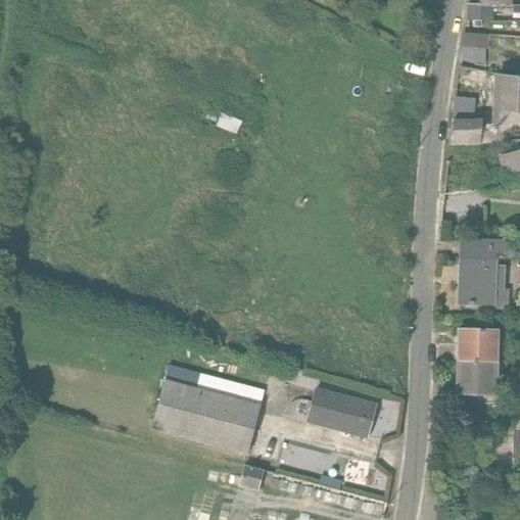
[(492,4),(480,4),(468,3),(468,18),(492,19),(492,4)]
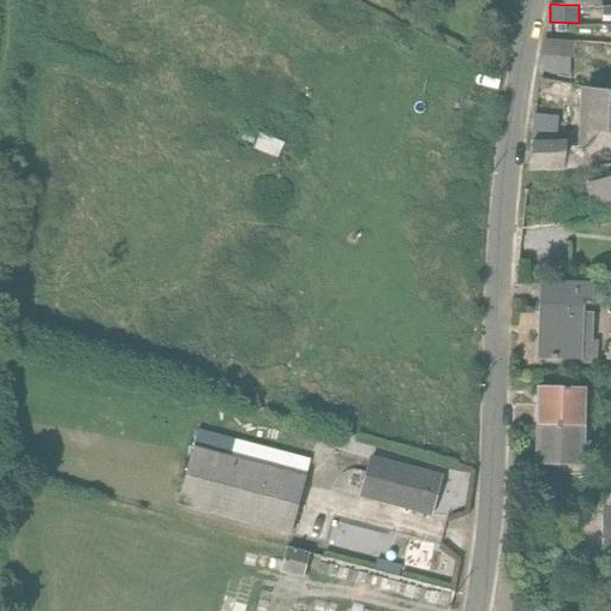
[(543,36),(541,53),(575,55),(576,39),(543,36)]
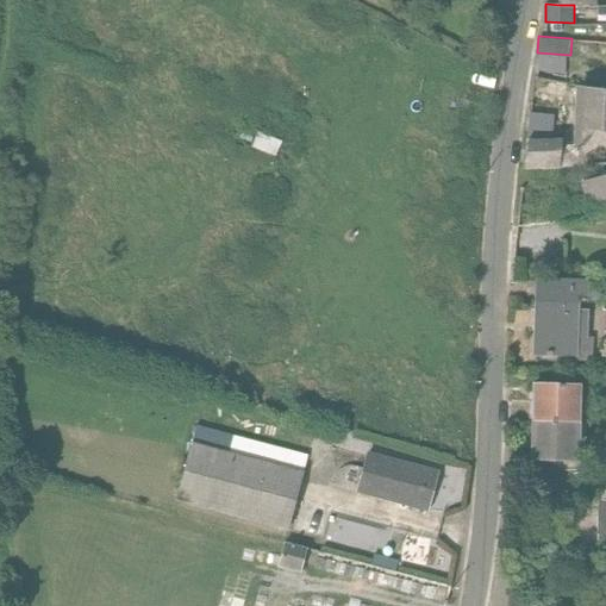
[(526,151),(525,158),(561,163),(569,163),(580,163),(579,162),(585,161),(605,157),(605,88),(578,85),(575,85),(573,110),(570,143),(564,143),(563,143),(564,137),(532,137),(528,137),(526,151)]
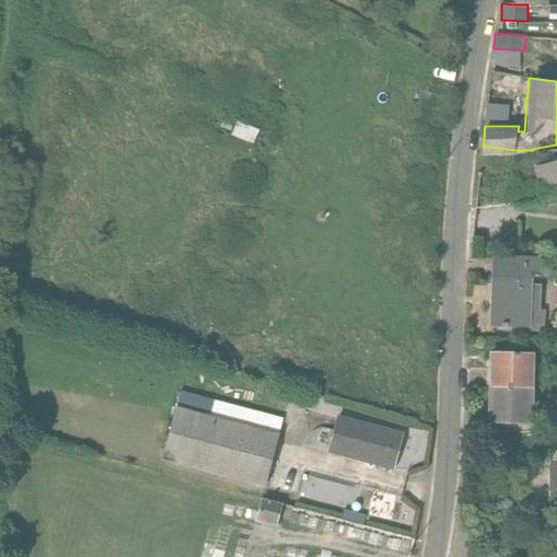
[(238,120),(232,135),(255,143),(260,129),(238,120)]
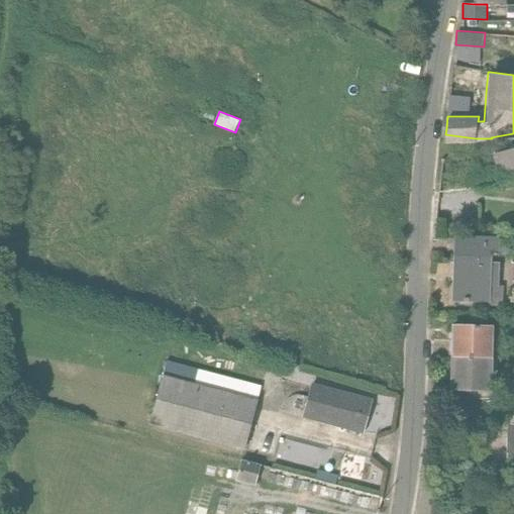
[(513,133),(496,136),(491,137),(492,138),(499,177),(513,172),(513,133)]
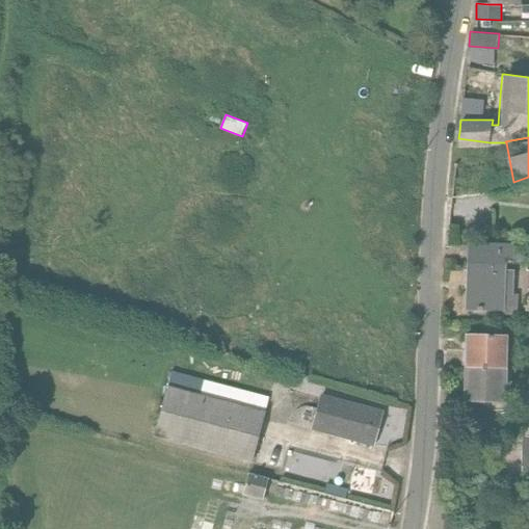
[(528,177),(513,182),(517,192),(528,188),(528,177)]
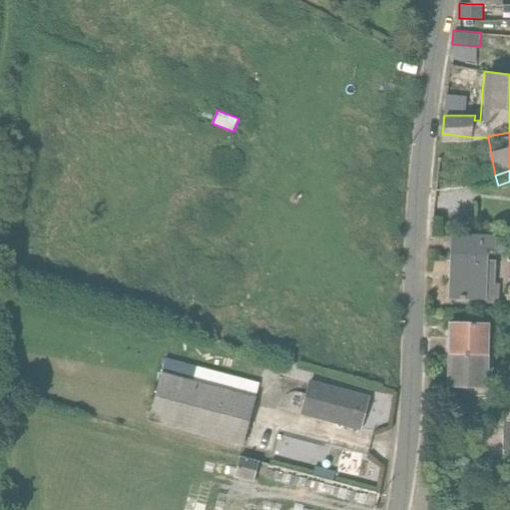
[(497,235),(496,253),(509,251),(509,246),(504,220),(495,222),(497,235)]
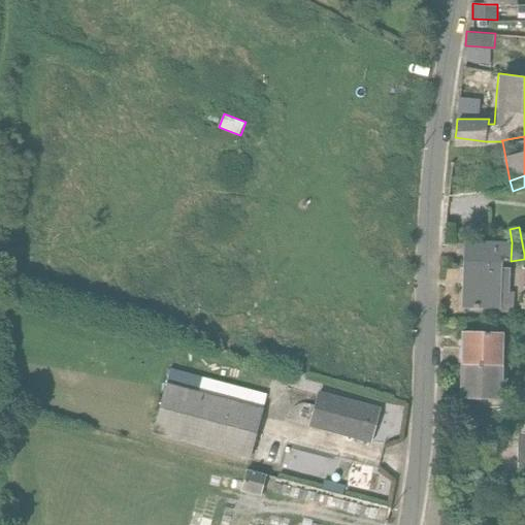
[(511,261),(512,242),(464,240),(462,307),(501,308),(501,293),(502,268),(503,261),(511,261)]
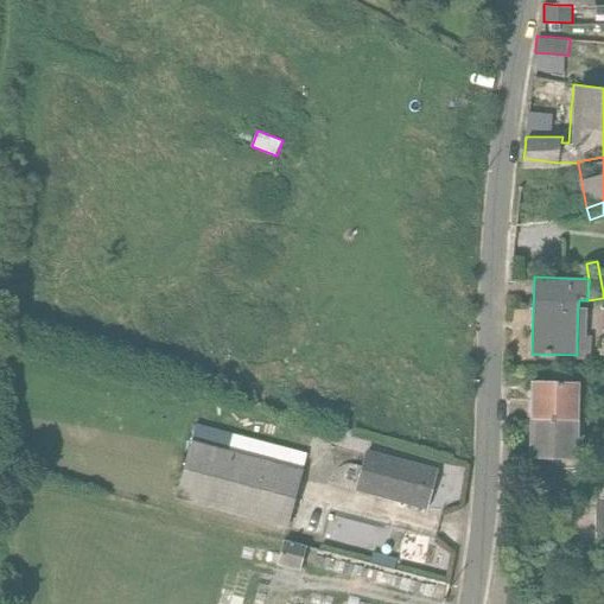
[(578,309),(577,337),(587,337),(589,310),(578,309)]
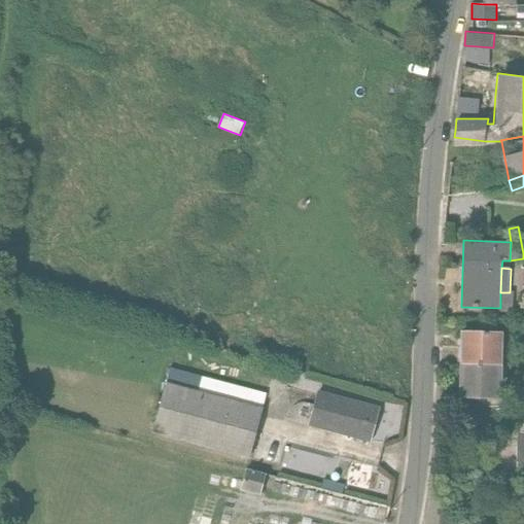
[(459,363),(502,365),(503,332),(460,330),(459,363)]
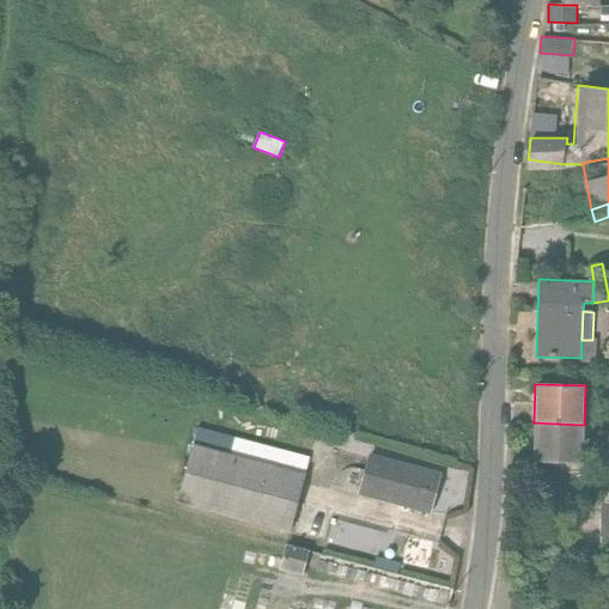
[(584,425),(534,422),(534,463),(583,463),(583,462),(584,425)]
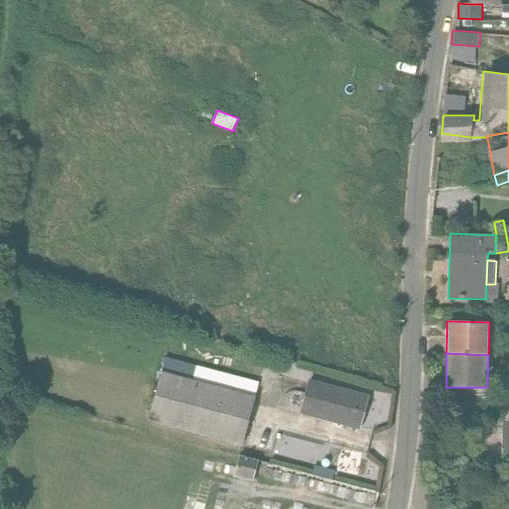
[(193,378),(256,395),(260,380),(253,378),(197,363),(193,378)]
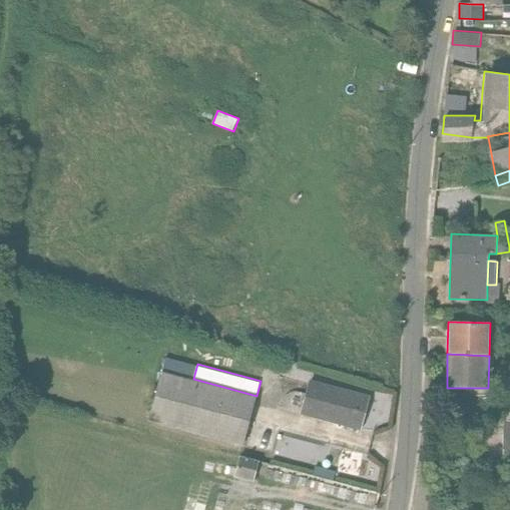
[(250,420),(257,396),(162,371),(148,420),(244,446),(244,444),(250,420)]
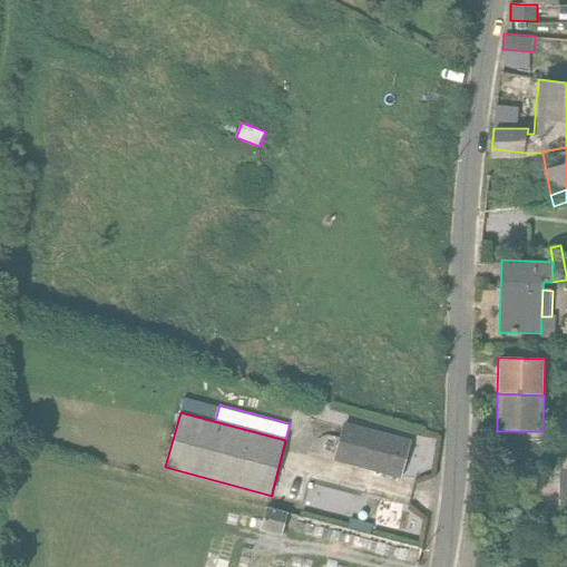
[(344,421),(334,461),(401,478),(412,439),(344,421)]
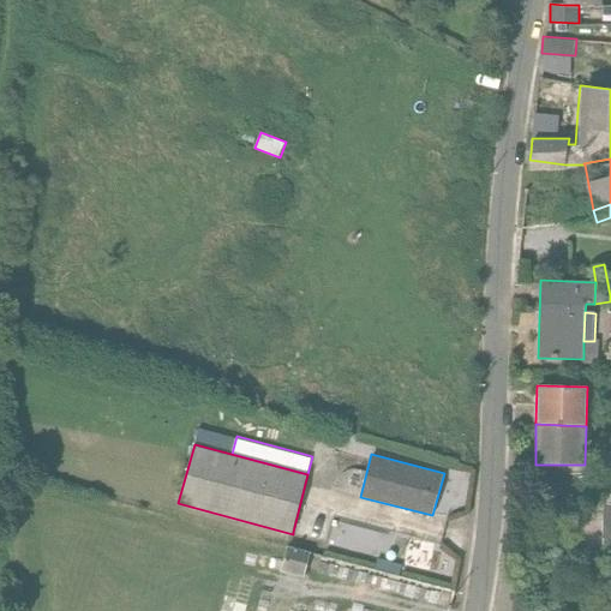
[(288,545),(281,571),(305,577),(311,551),(288,545)]
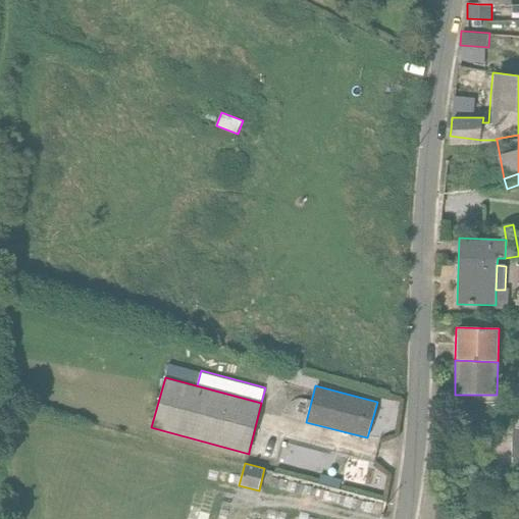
[(320,472),(317,482),(346,490),(349,479),(320,472)]
